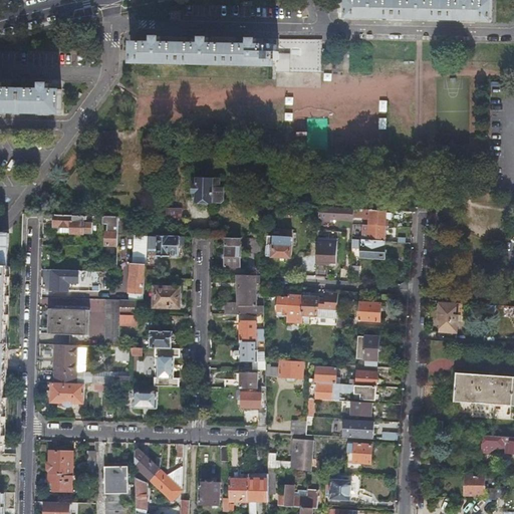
[(435,18),(436,0),(337,0),(337,11),(346,11),(346,16),(362,17),(378,17),(412,18),(427,18),(435,18)]
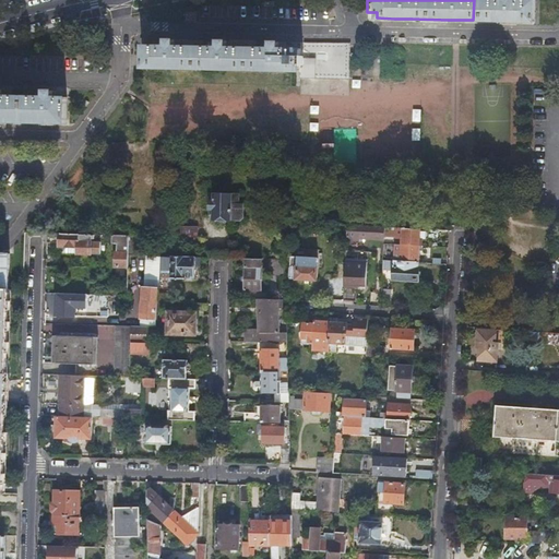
[(474,0),(473,20),(499,21),(516,21),(534,21),(534,0),(474,0)]
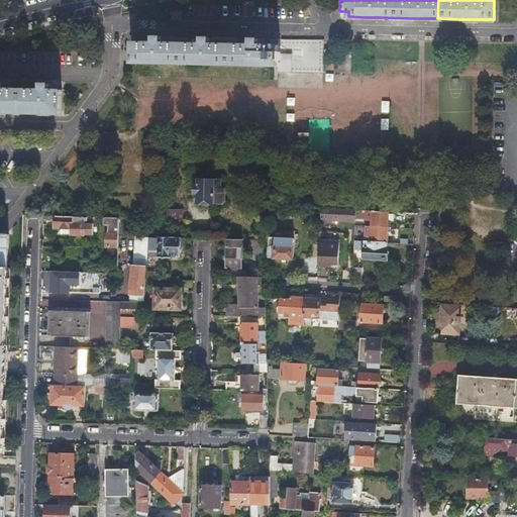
[(249,43),(238,43),(209,42),(209,37),(202,37),(201,42),(190,42),(161,41),(161,36),(152,36),(152,41),(141,41),(132,41),(131,63),(277,65),(277,71),(322,72),(323,39),(277,38),(277,44),(257,43),(257,37),(249,37),(249,43)]
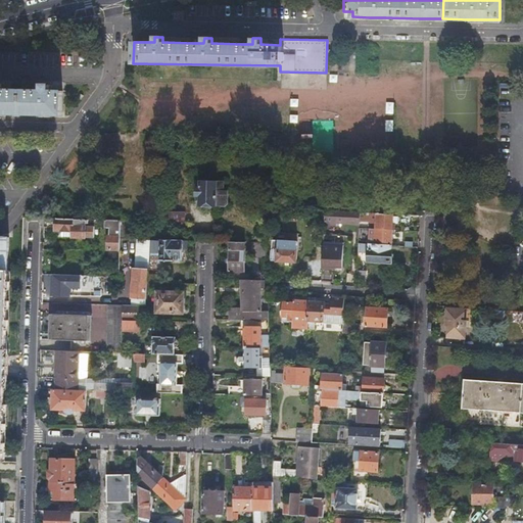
[(0,113),(3,113),(38,114),(52,114),(61,114),(61,91),(49,90),(49,84),(42,84),(42,90),(1,89),(1,83),(0,83),(0,113)]
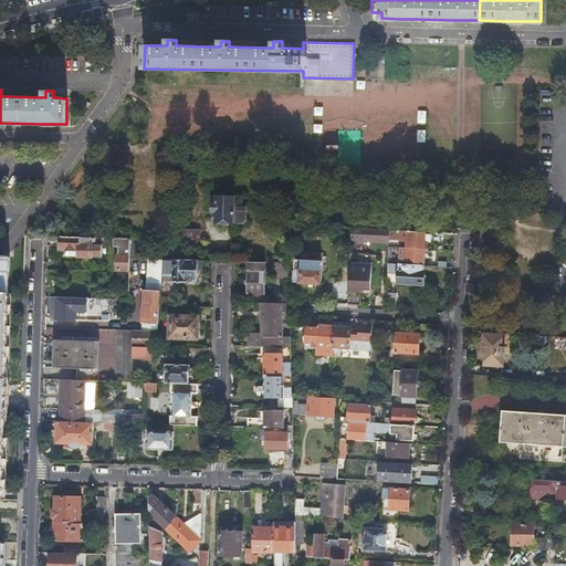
[(211,196),(210,211),(215,211),(215,217),(215,220),(241,221),(243,219),(244,205),(240,205),(240,196),(211,196)]
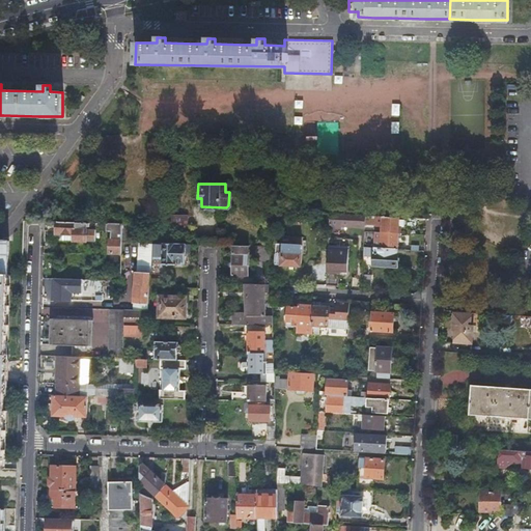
[(333,224),(332,227),(339,228),(339,224),(361,226),(362,215),(337,214),(333,213),(333,224)]
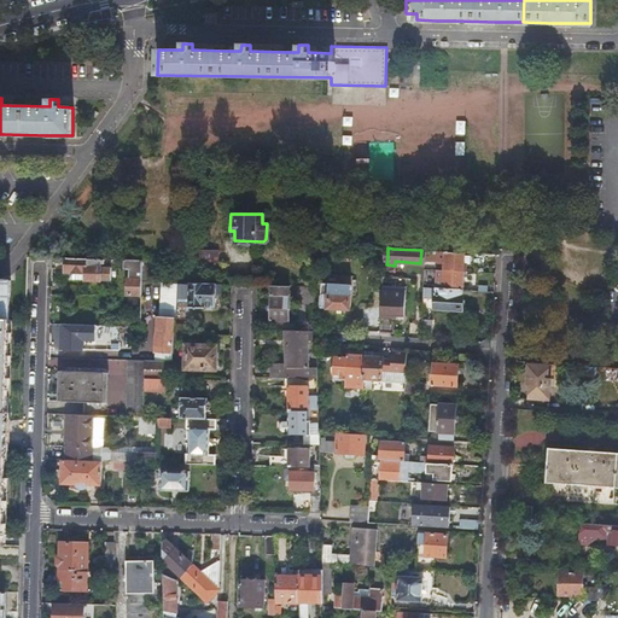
[(435,263),(435,269),(462,270),(462,262),(464,252),(424,250),(423,262),(435,263)]
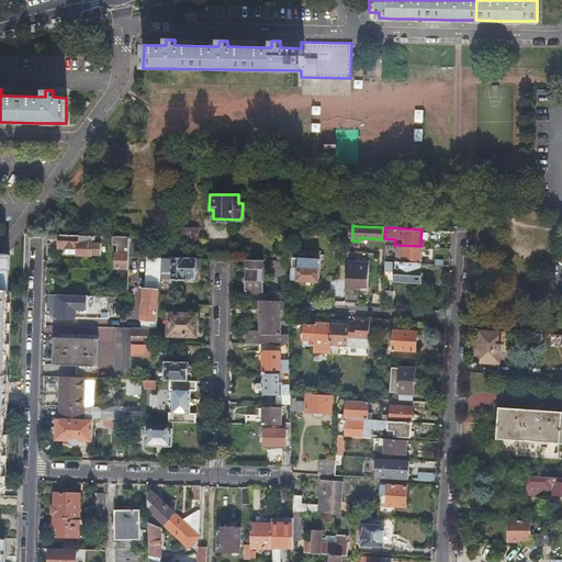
[(93,235),(46,234),(46,243),(59,244),(59,246),(60,246),(78,247),(78,254),(99,255),(100,244),(90,244),(90,240),(93,240),(93,235)]
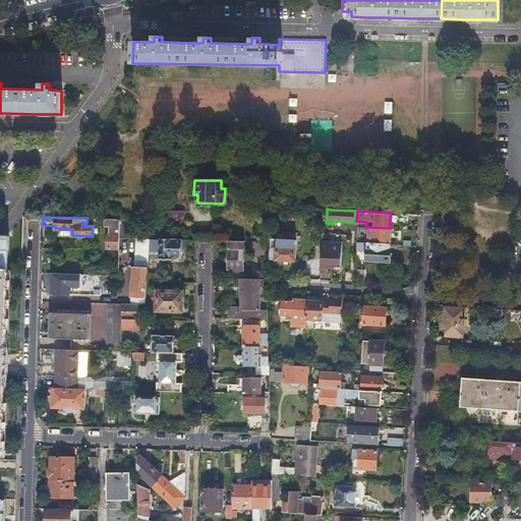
[(118,237),(118,219),(103,219),(103,226),(107,226),(107,249),(118,249),(118,237)]
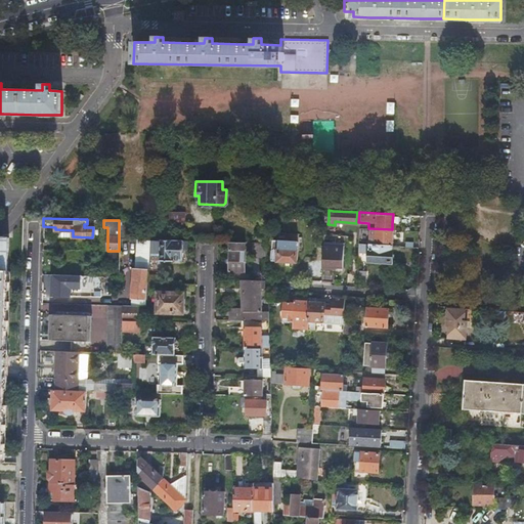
[(367,244),(391,245),(392,234),(394,234),(395,229),(394,229),(392,229),(368,228),(367,244)]
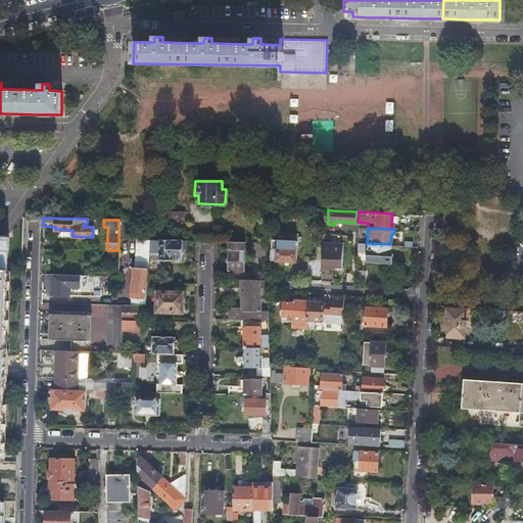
[(148,262),(149,240),(136,239),(134,260),(148,262)]
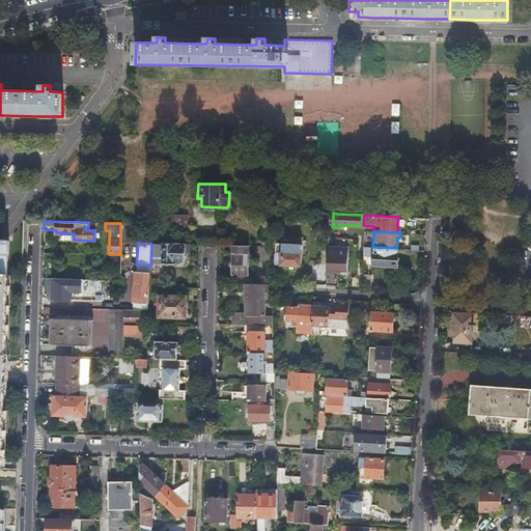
[(185,244),(162,243),(162,263),(173,264),(173,262),(184,263),(185,252),(185,244)]
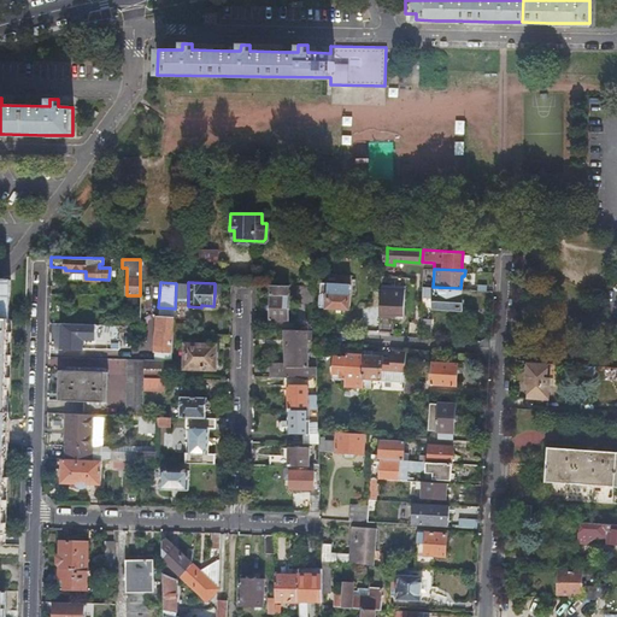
[(313,286),(313,293),(318,293),(317,306),(347,307),(348,283),(313,282),(313,286)]
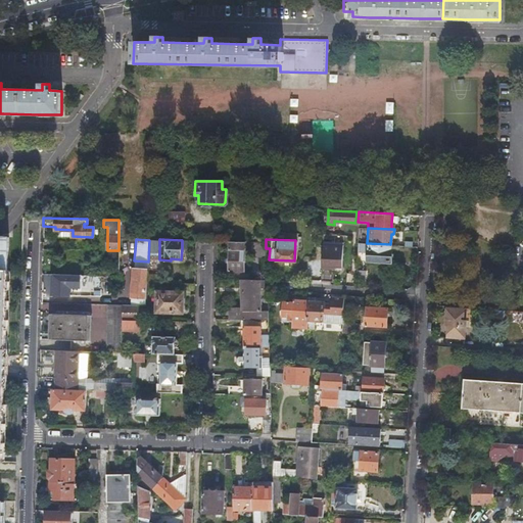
[(243,272),(243,242),(228,241),(228,271),(243,272)]
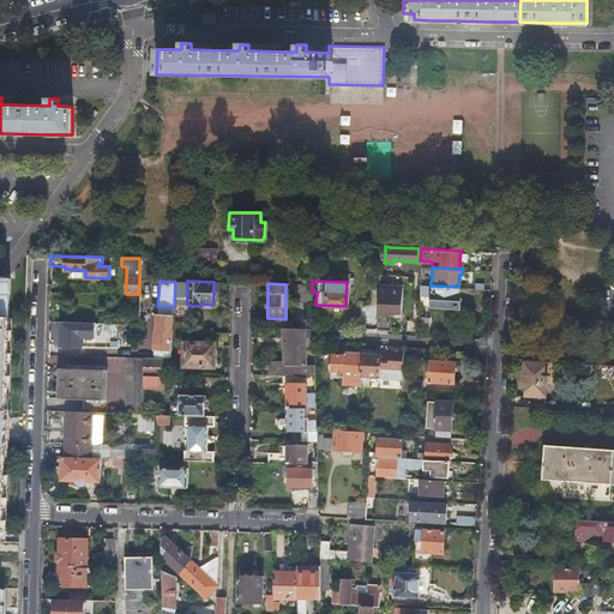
[(419,292),(419,295),(429,295),(429,305),(457,307),(458,287),(431,286),(419,284),(419,292)]
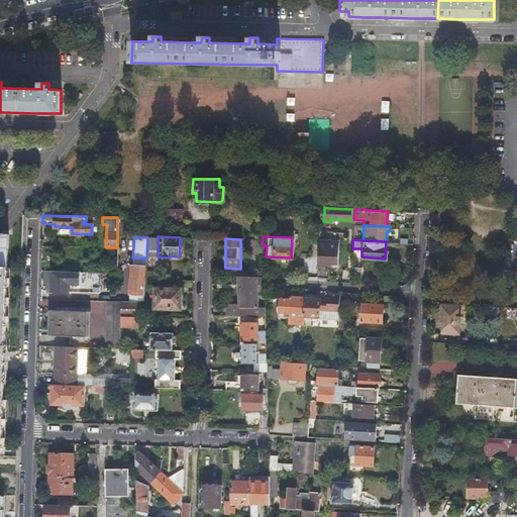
[(322,240),(321,265),(327,266),(327,263),(336,264),(338,241),(322,240)]
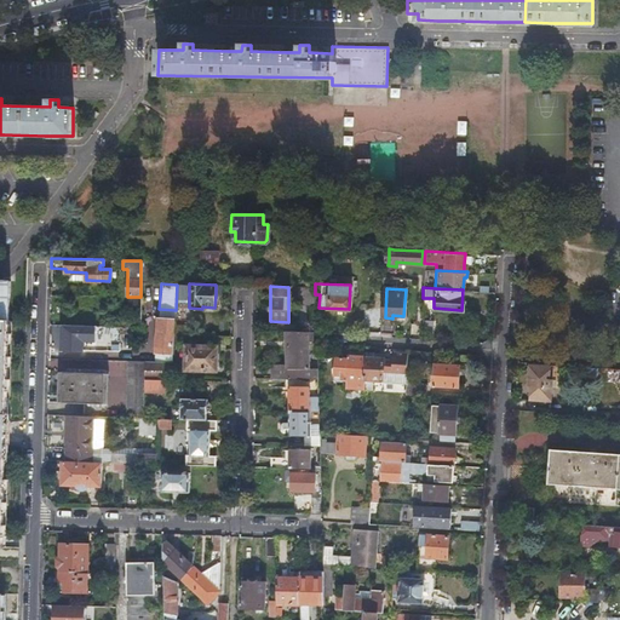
[(154,361),(160,361),(172,361),(173,334),(174,325),(176,310),(159,309),(159,316),(156,316),(154,361)]
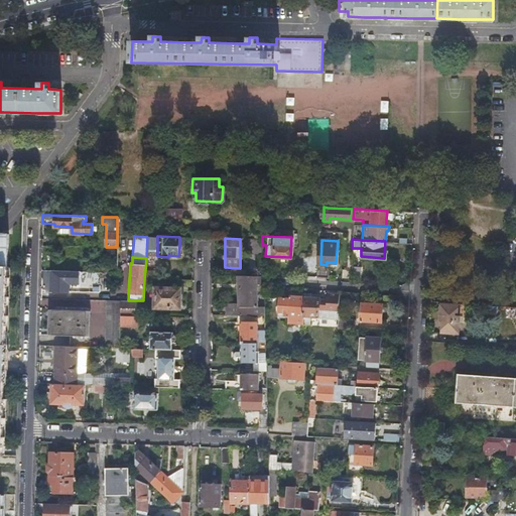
[(0,455),(3,456),(8,267),(7,267),(0,266),(0,455)]
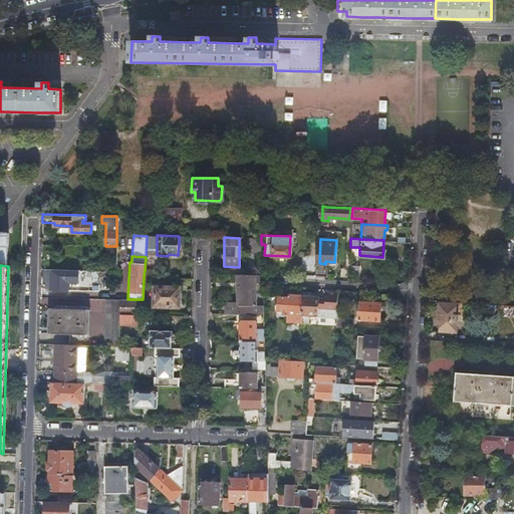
[(68,270),(50,269),(50,290),(67,290),(68,283),(68,270)]
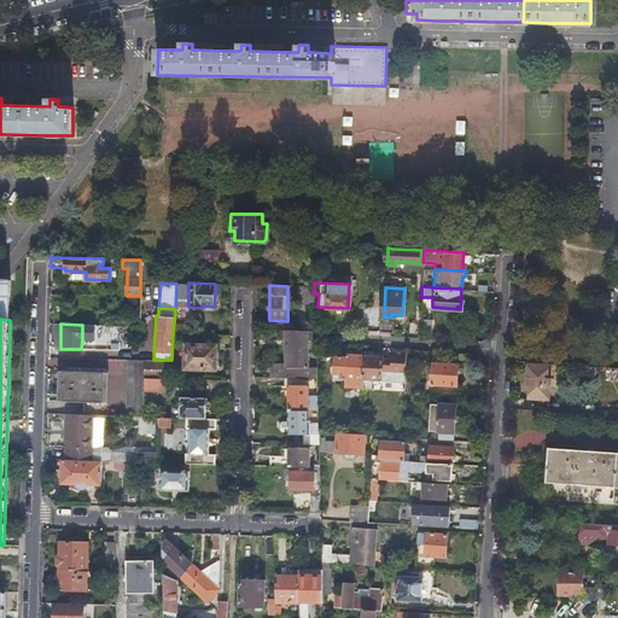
[(82,325),(82,340),(94,342),(94,339),(85,339),(86,325),(82,325)]
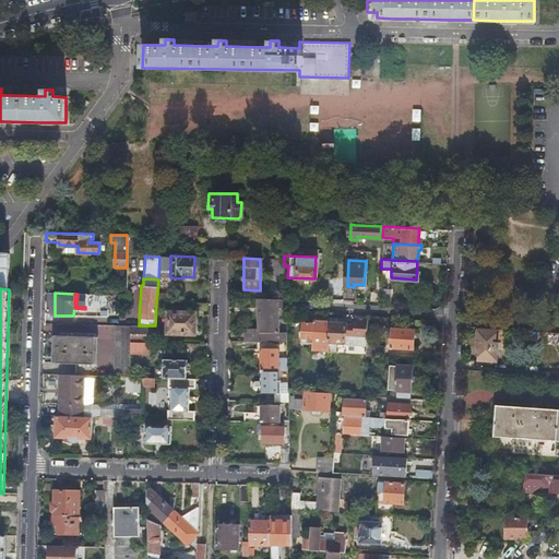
[(107,309),(108,295),(78,294),(76,307),(85,307),(85,309),(107,309)]
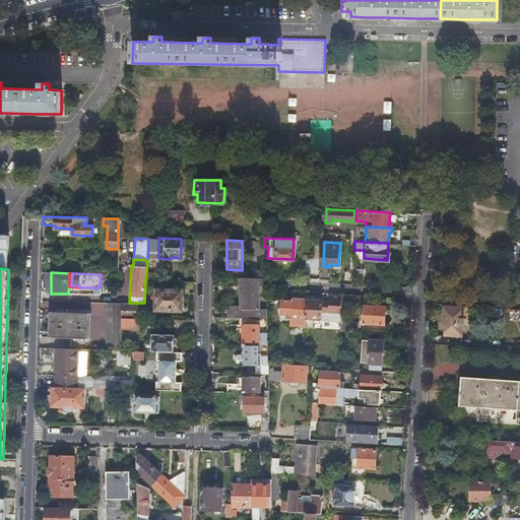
[(265,317),(265,308),(259,308),(258,285),(262,285),(262,278),(240,277),(241,305),(226,306),(228,317),(265,317)]
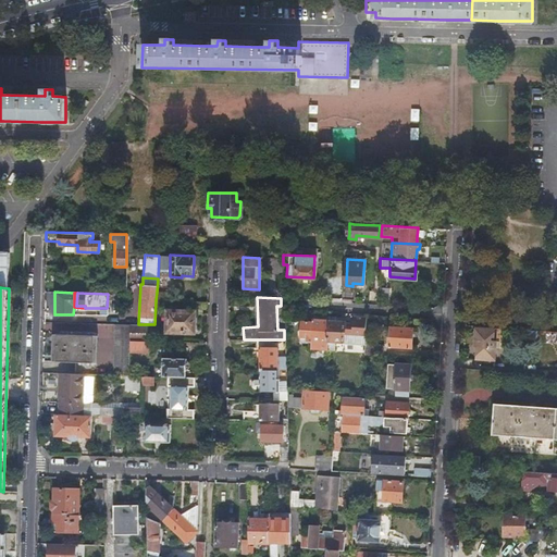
[(190,333),(192,313),(187,313),(170,312),(168,332),(190,333)]
